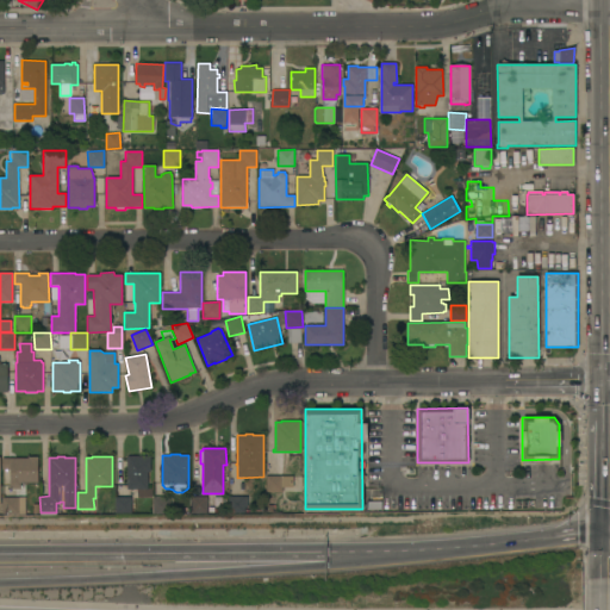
[(126,456),(150,456),(150,472),(148,472),(148,499),(135,499),(135,490),(128,490),(126,456)]
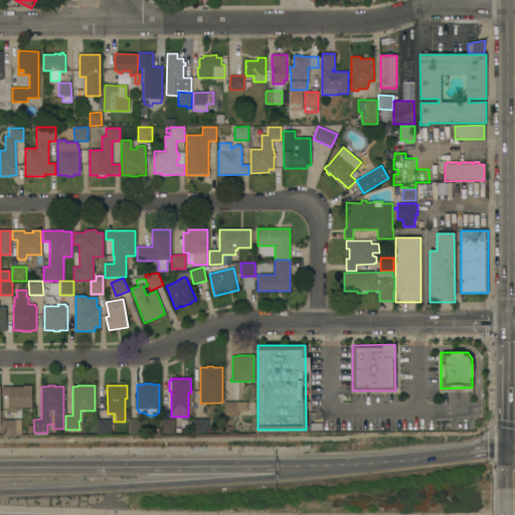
[(24,387),(24,386),(31,386),(31,407),(17,407),(17,412),(9,412),(9,410),(8,410),(8,396),(2,396),(2,387),(24,387)]
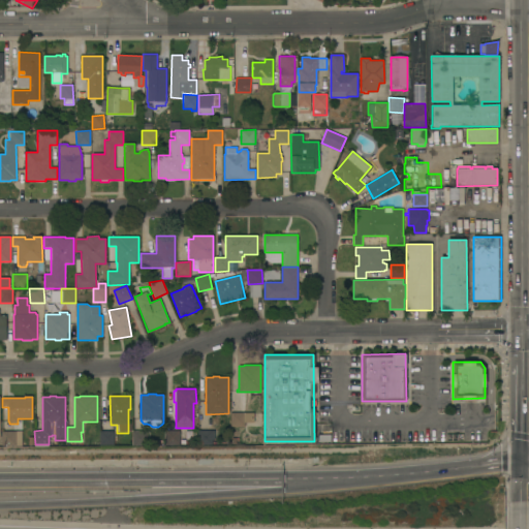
[(254,423),(245,423),(245,427),(230,427),(230,412),(254,412),(254,423)]
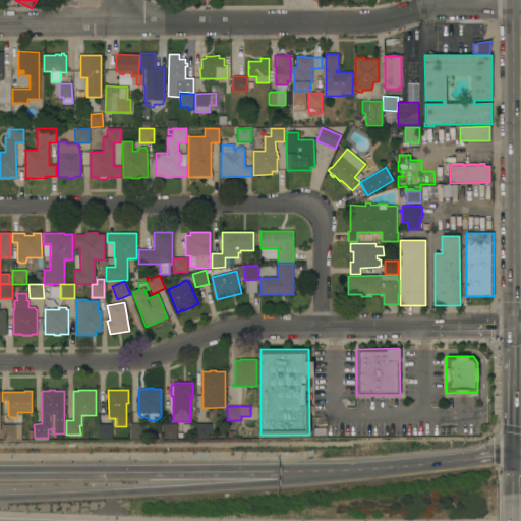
[(2,425),(3,425),(3,423),(12,423),(12,424),(15,424),(16,439),(2,439),(2,425)]
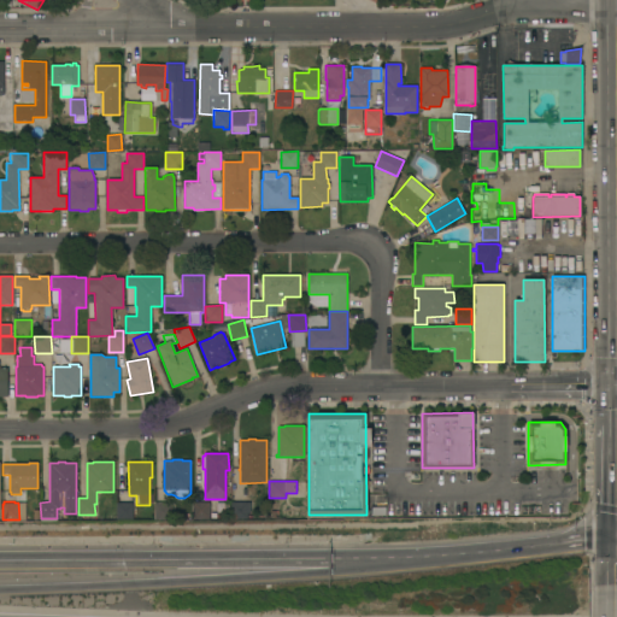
[(233,503),(233,501),(244,501),(244,503),(251,503),(250,513),(247,513),(247,518),(230,518),(230,503),(233,503)]
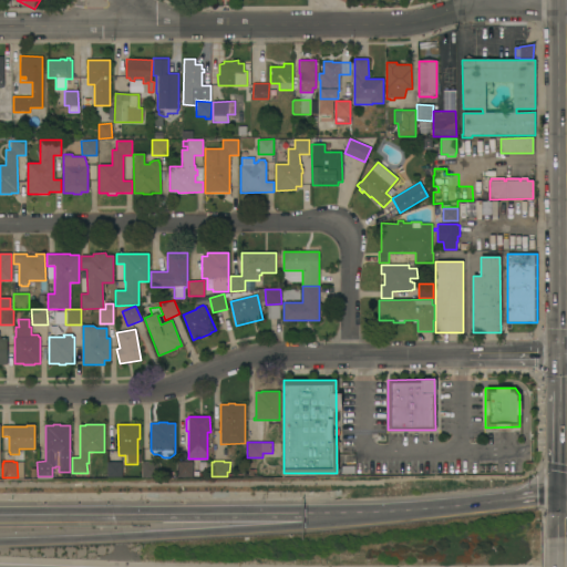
[(122,462),(122,477),(106,477),(106,462),(122,462)]
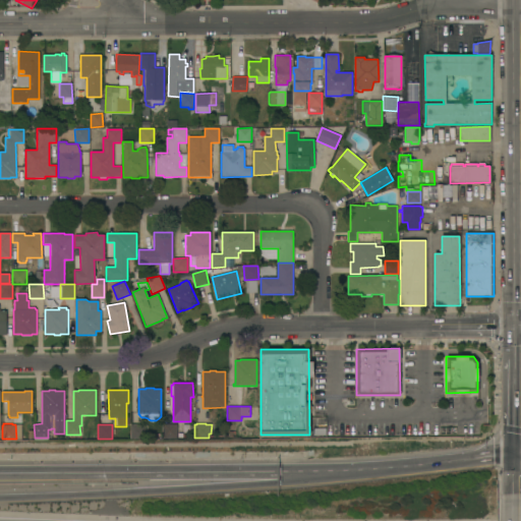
[(130,424),(145,424),(145,439),(130,439),(130,424)]
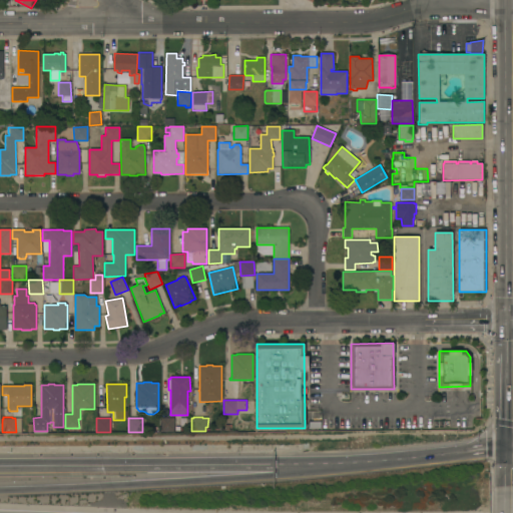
[(160,418),(174,418),(173,432),(160,432),(160,418)]
